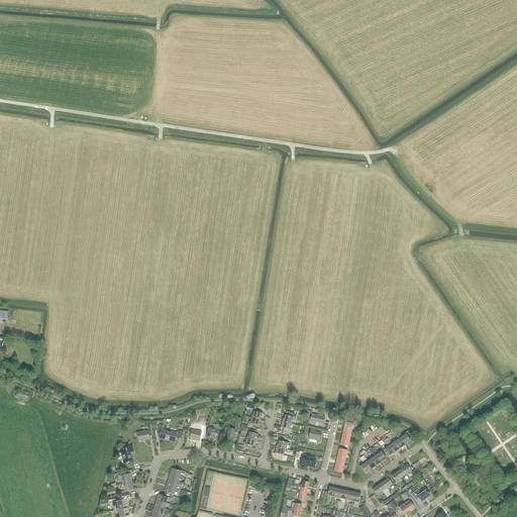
[(0,318),(8,319),(9,312),(0,311),(0,318)]
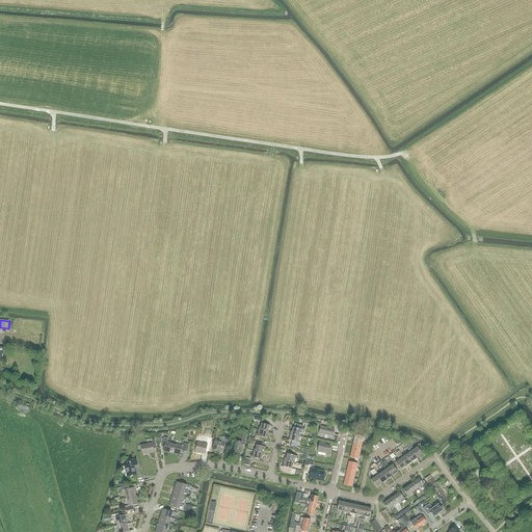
[(28,413),(29,408),(18,404),(16,408),(28,413)]
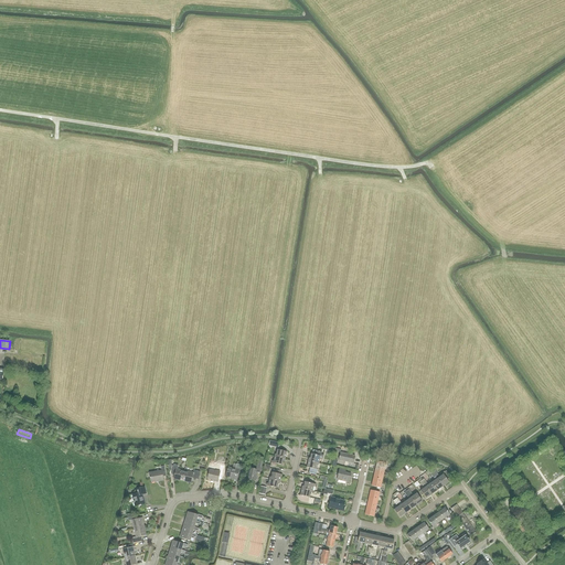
[(275,457),(286,459),(287,452),(277,450),(276,455),(275,455),(275,457)]
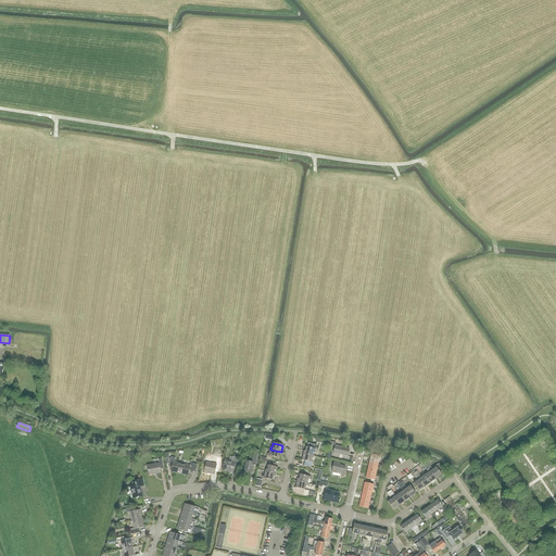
[(303,453),(314,456),(315,451),(318,452),(318,447),(316,447),(317,445),(308,443),(307,446),(306,446),(305,451),(304,451),(303,453)]
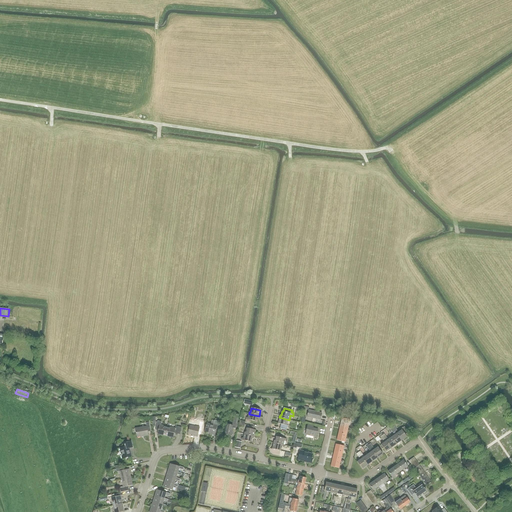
[(308,411),(307,417),(320,420),(322,413),(309,410),(308,410),(308,411)]
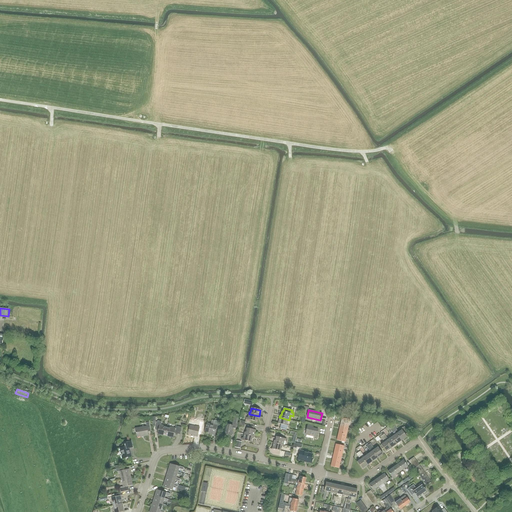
[(236,429),(239,415),(235,414),(232,426),(226,424),(224,434),(232,436),(233,428),(236,429)]
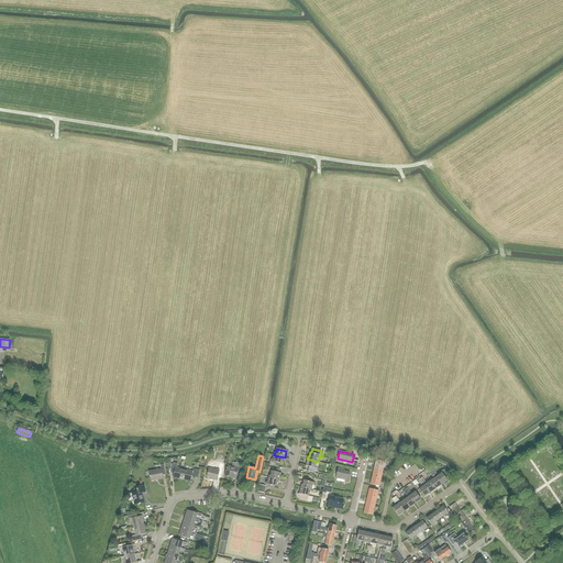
[(284,460),(285,457),(274,455),(273,460),(272,459),(271,461),(282,464),(283,460),(284,460)]
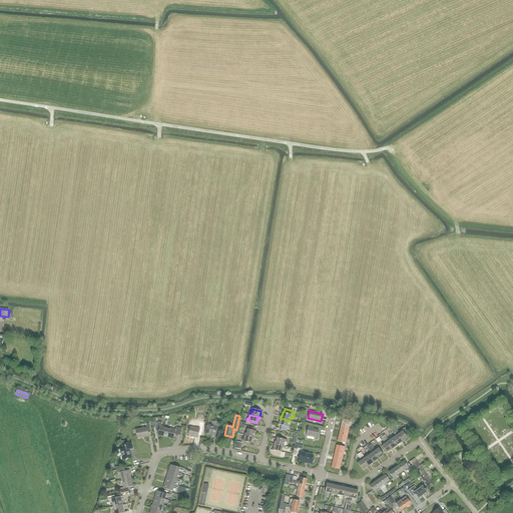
[(290,422),(290,421),(280,418),(279,425),(282,425),(281,430),(288,431),(289,426),(288,426),(289,422),(290,422)]
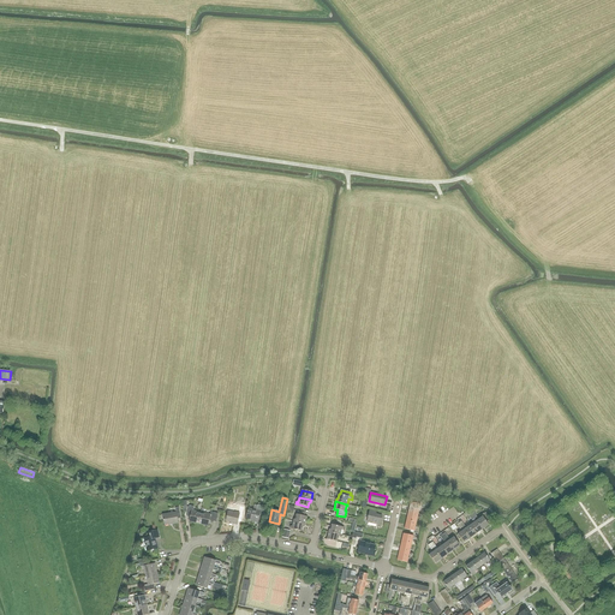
[(408,511),(418,513),(421,505),(411,502),(408,511)]
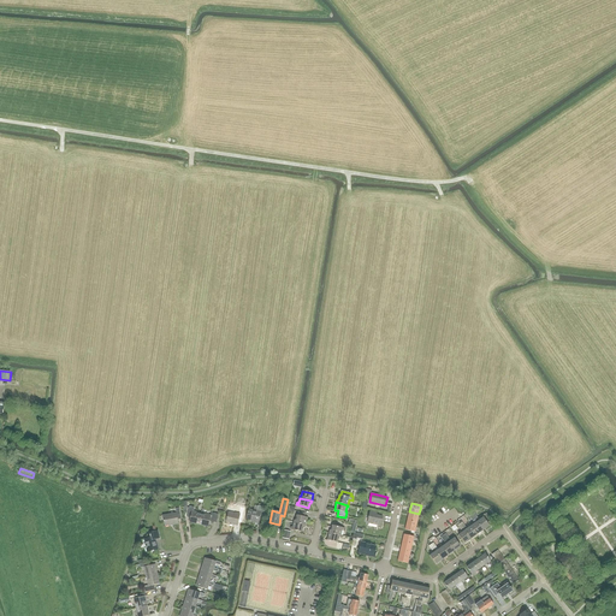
[(264,516),(266,508),(259,505),(258,507),(256,511),(249,510),(247,520),(253,521),(253,522),(258,523),(260,515),(264,516)]
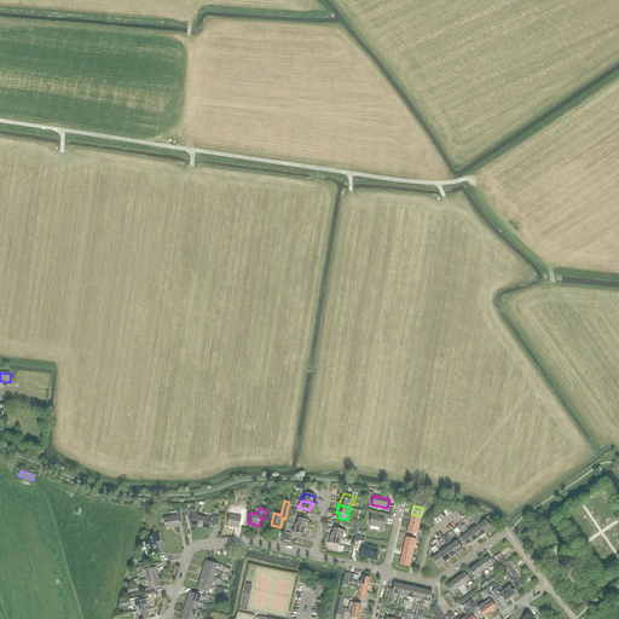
[(200,527),(202,516),(195,514),(196,510),(191,509),(189,519),(191,520),(190,525),(200,527)]
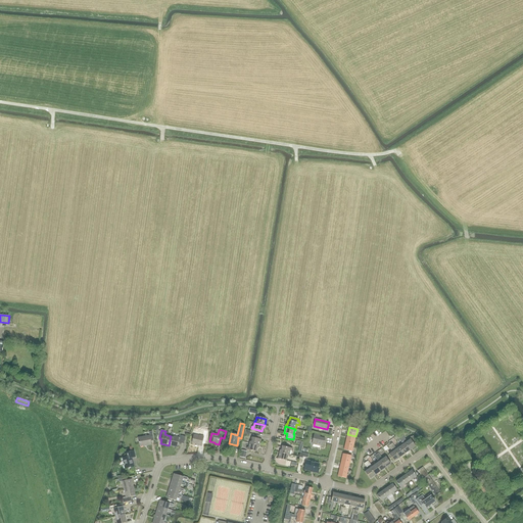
[(140,446),(151,444),(151,441),(154,440),(152,431),(149,432),(150,435),(138,437),(140,446)]
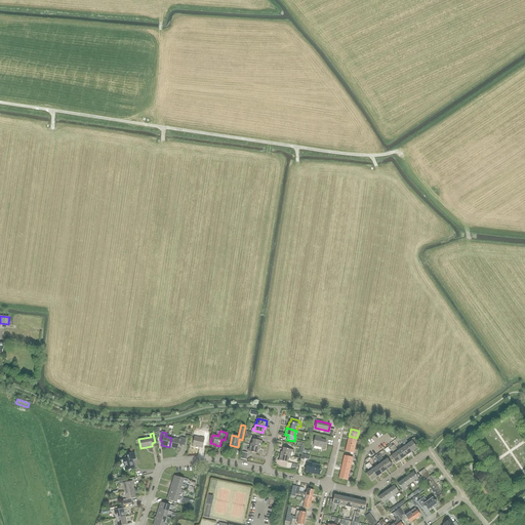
[(206,443),(208,436),(205,435),(205,438),(200,437),(201,437),(198,436),(198,438),(195,437),(193,445),(198,446),(198,447),(202,448),(204,442),(206,443)]
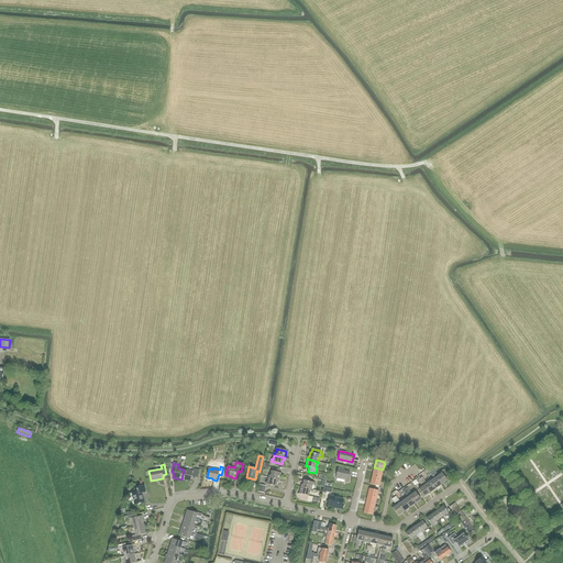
[(348,481),(350,473),(344,472),(345,468),(339,467),(337,477),(348,481)]
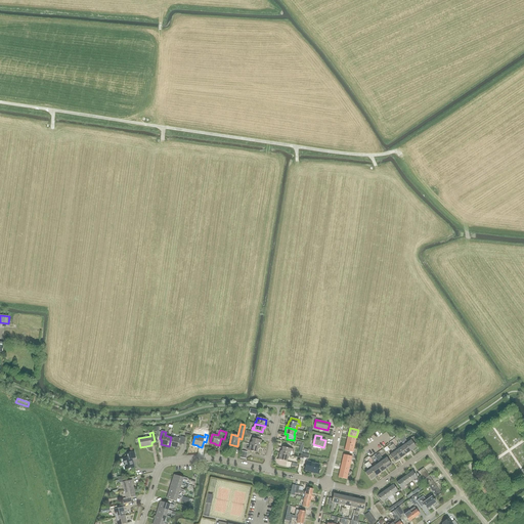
[(355,445),(356,437),(348,435),(347,443),(355,445)]
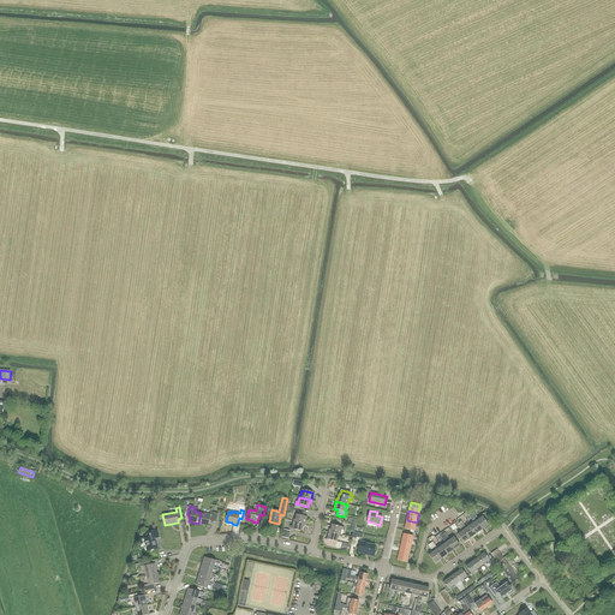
[(210,514),(201,513),(198,524),(208,526),(209,520),(213,521),(214,513),(212,512),(210,514)]
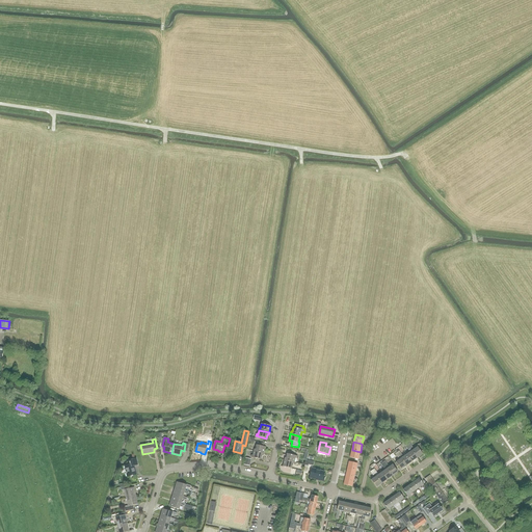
[(417,458),(423,454),(421,452),(424,450),(420,444),(417,446),(417,447),(411,451),(417,458)]
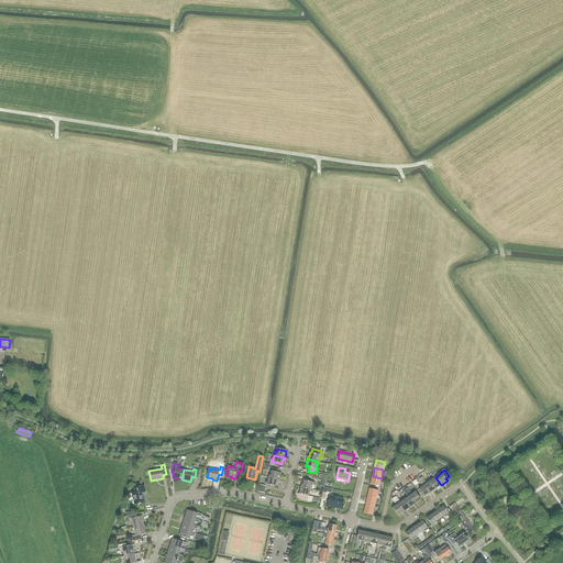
[(268,477),(279,479),(280,473),(272,471),(271,476),(268,475),(268,477)]
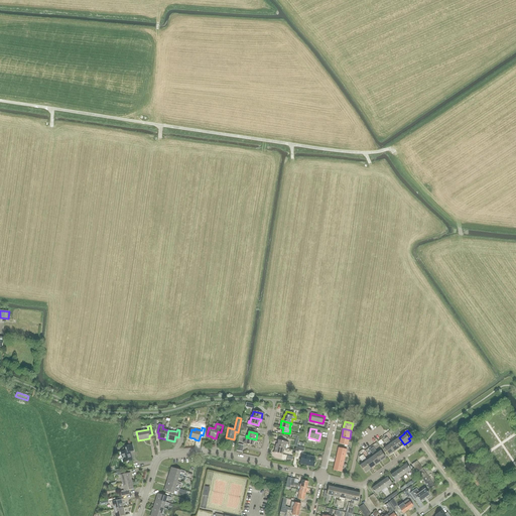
[(348,445),(350,438),(342,436),(340,443),(348,445)]
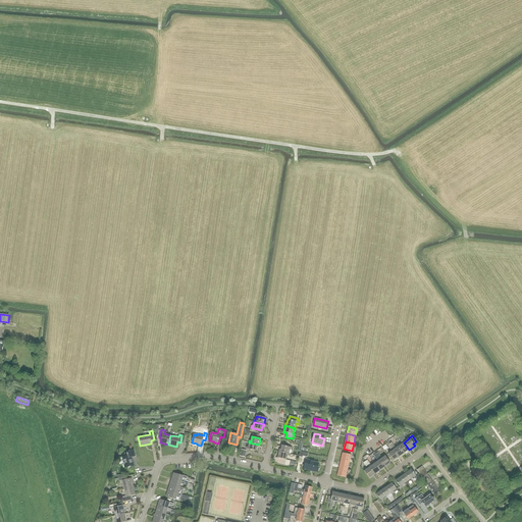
[(258,448),(259,445),(249,442),(248,447),(247,447),(246,449),(256,451),(257,447),(258,448)]
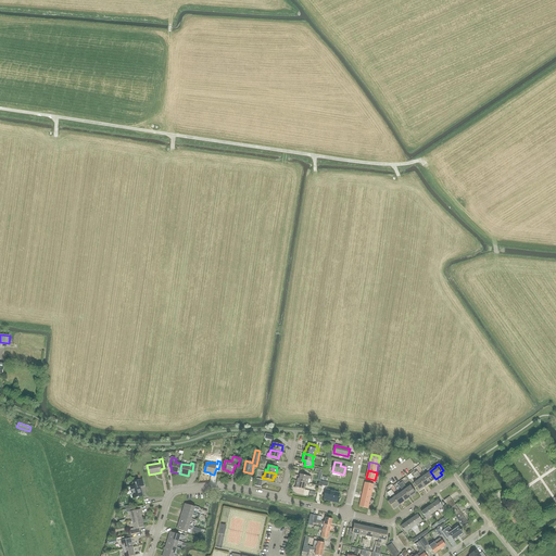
[(425,475),(430,482),(436,479),(430,471),(429,472),(425,475)]
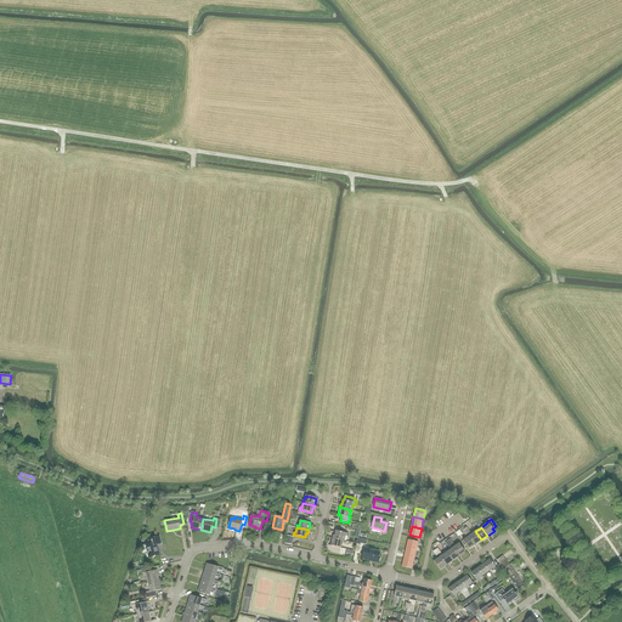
[(333,538),(344,541),(345,536),(348,536),(348,533),(335,531),(334,536),(333,535),(333,538)]
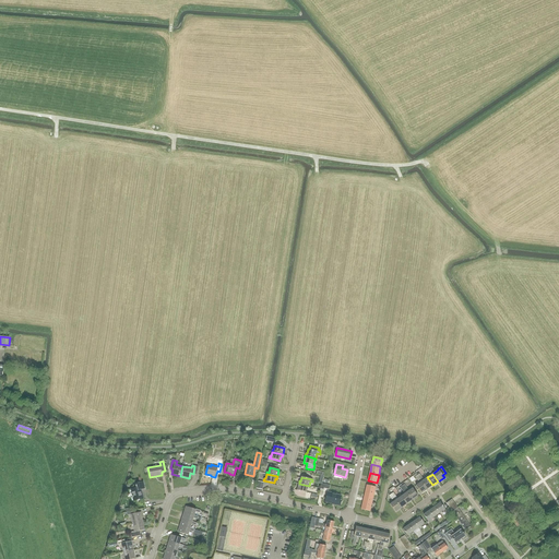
[(421,482),(427,489),(432,485),(427,477),(424,480),(423,478),(420,479),(421,482)]
